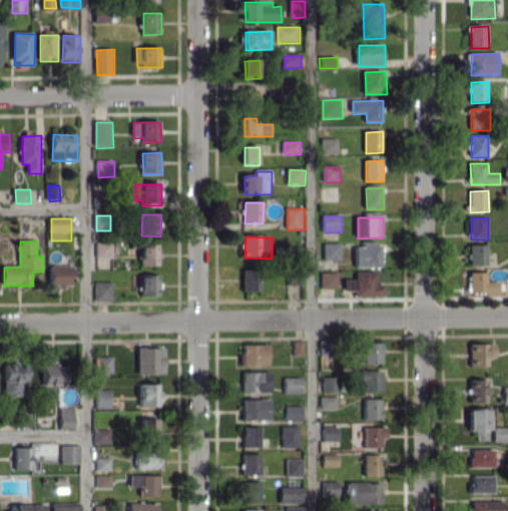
[(99,260),(115,259),(114,243),(98,243),(99,260)]
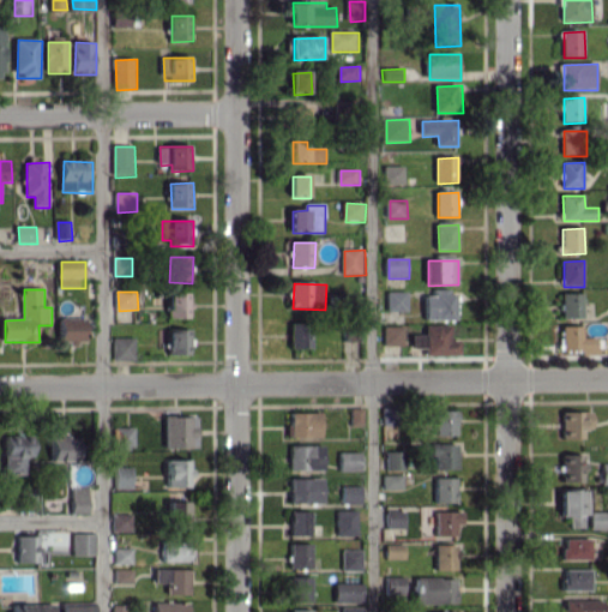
[(410,293),(391,293),(391,312),(410,312),(410,293)]
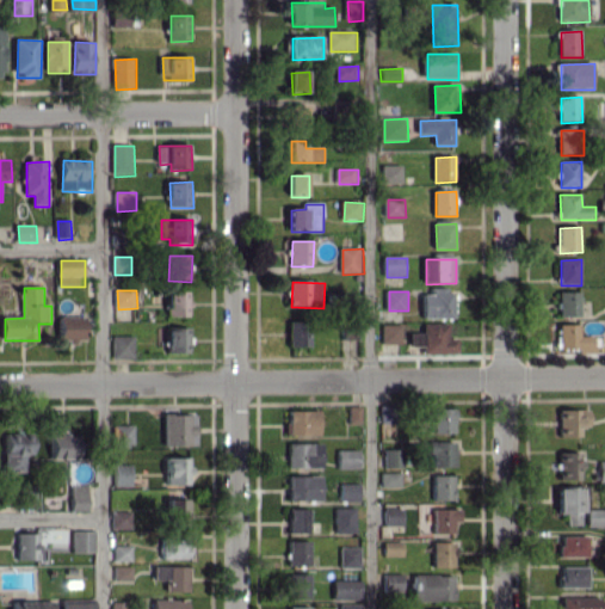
[(426,319),(456,319),(456,291),(425,293),(426,319)]
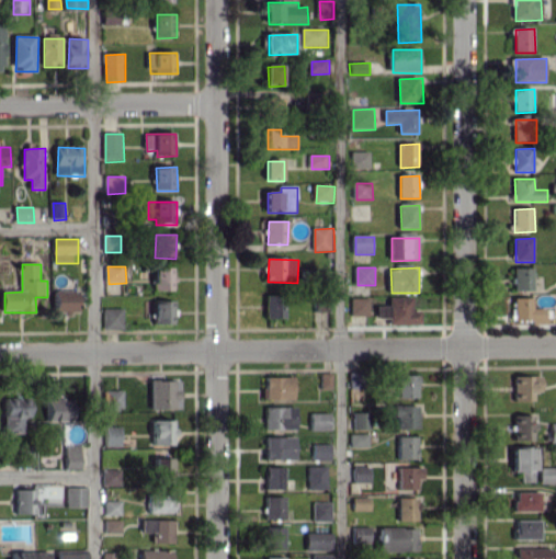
[(178,269),(157,269),(156,292),(177,293),(178,269)]
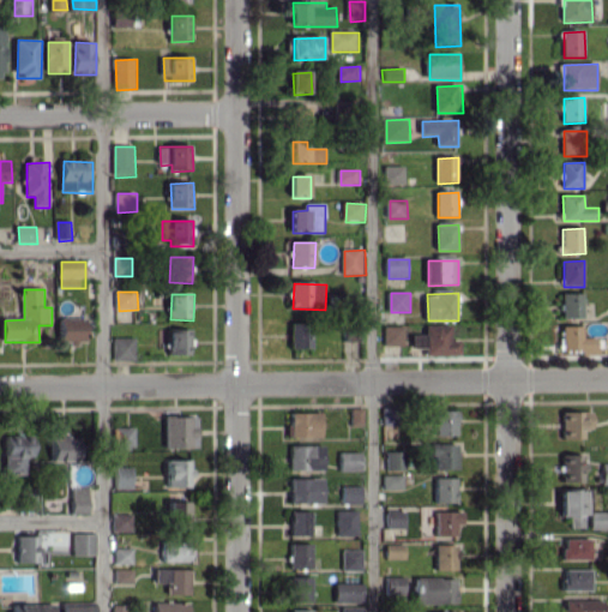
[(584,294),(564,295),(564,321),(584,319),(584,294)]
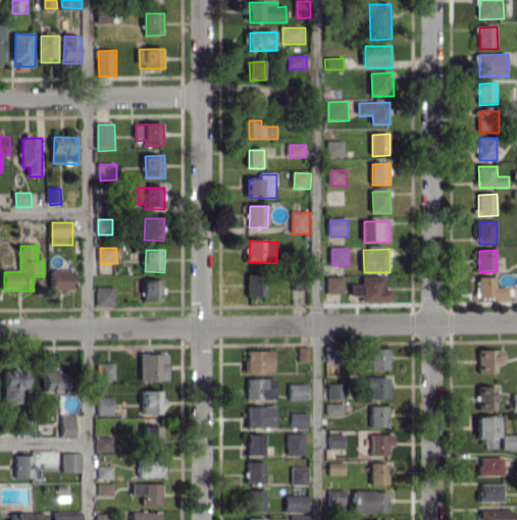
[(53,293),(74,293),(74,271),(53,271),(53,293)]
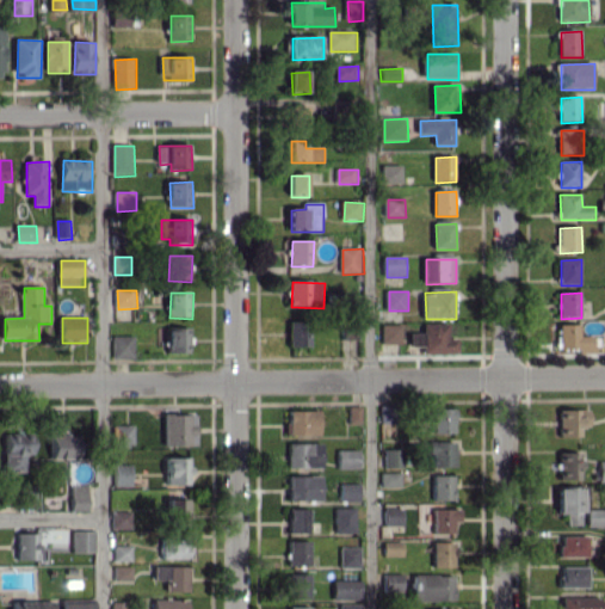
[(314,349),(314,323),(292,323),(291,348),(314,349)]
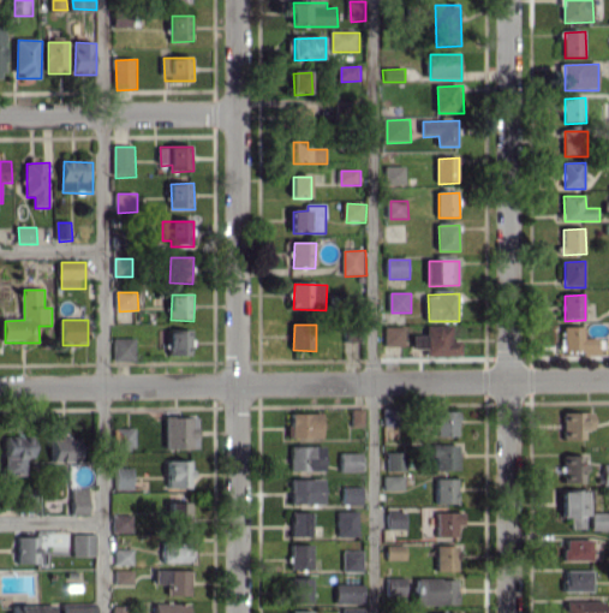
[(454,327),(429,327),(429,337),(416,337),(416,351),(429,351),(429,358),(463,358),(463,343),(454,343),(454,327)]
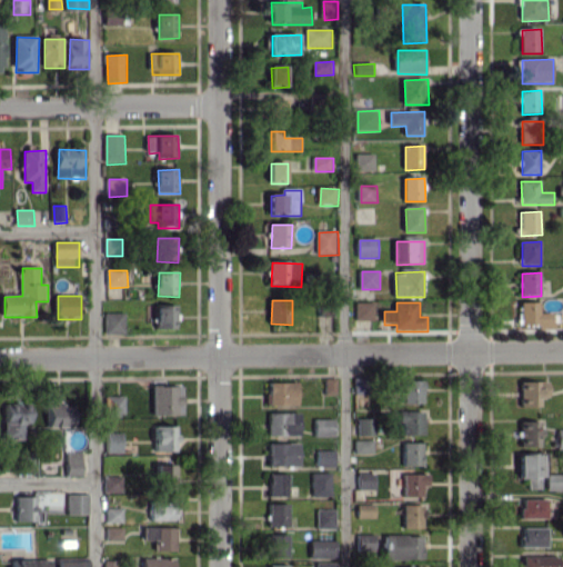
[(522,304),(522,327),(540,326),(540,330),(555,330),(554,315),(541,315),(541,302),(522,304)]
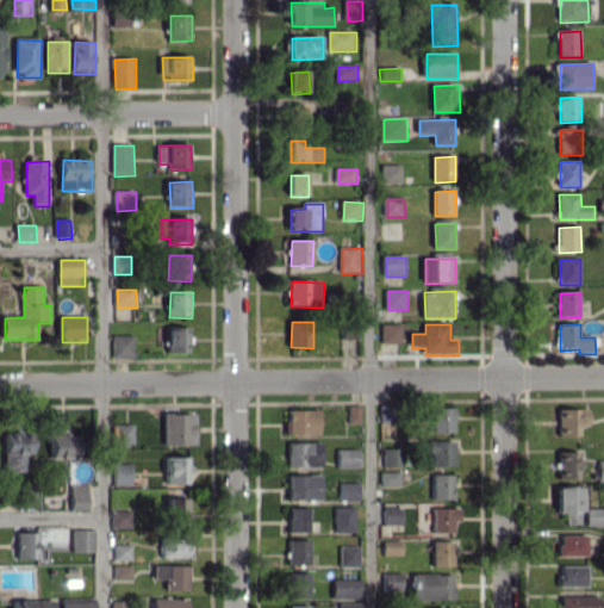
[(385,326),(384,345),(404,345),(404,326),(385,326)]
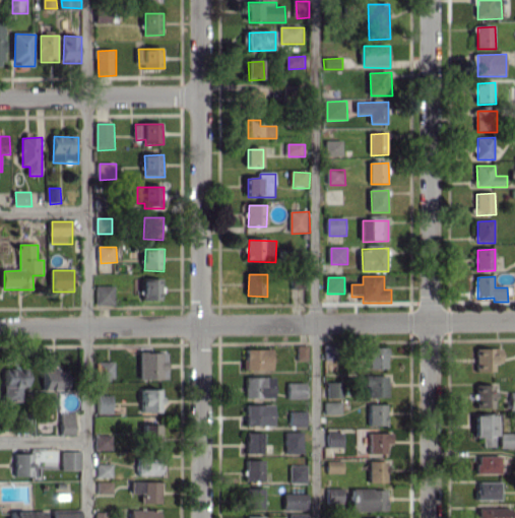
[(164,280),(145,280),(144,302),(164,302),(164,280)]
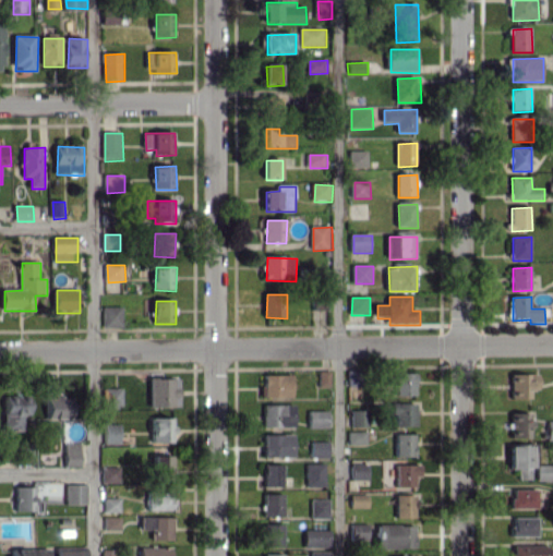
[(125,328),(125,309),(106,309),(106,328),(125,328)]
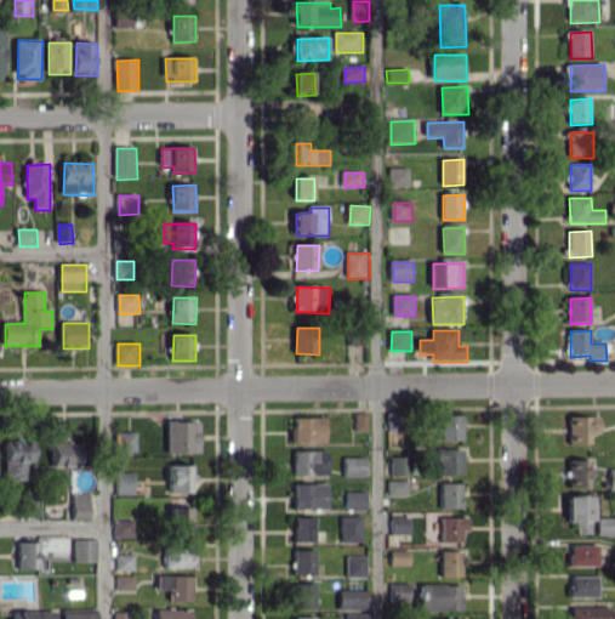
[(404,431),(404,414),(391,413),(389,431),(404,431)]
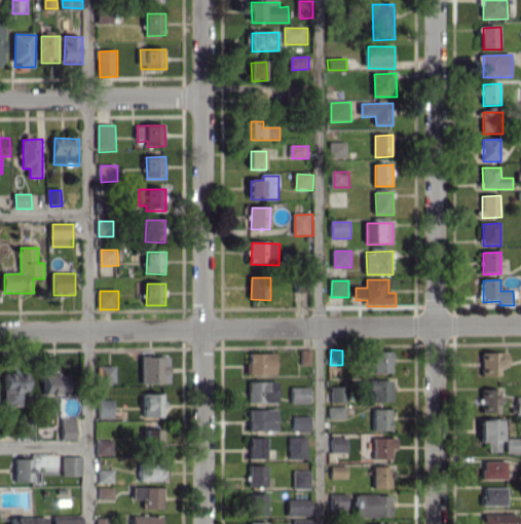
[(303,366),(313,366),(313,350),(303,351),(303,366)]
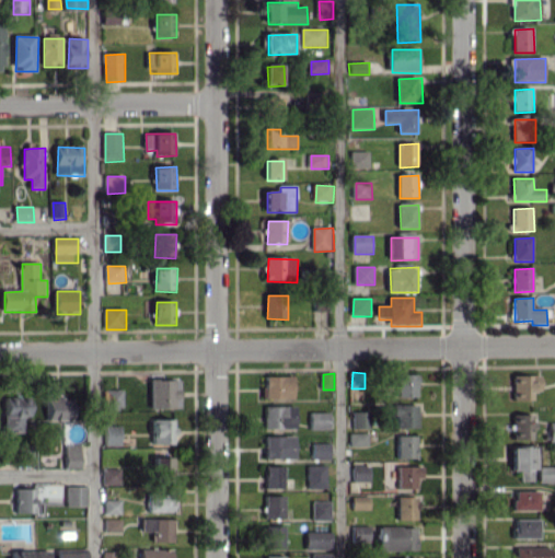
[(419,375),(401,375),(400,398),(419,398),(419,375)]
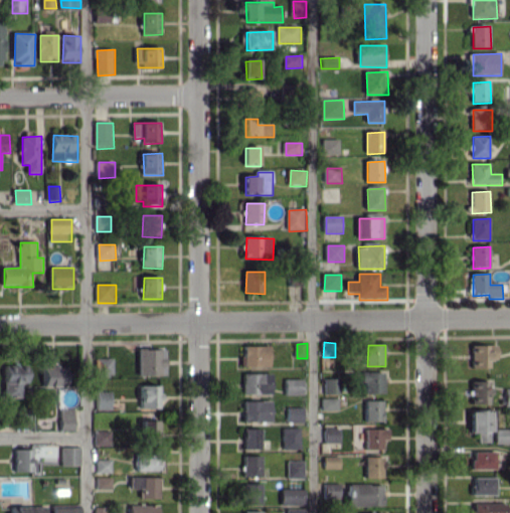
[(473,369),(492,369),(491,361),(498,360),(498,346),(473,346),(473,369)]
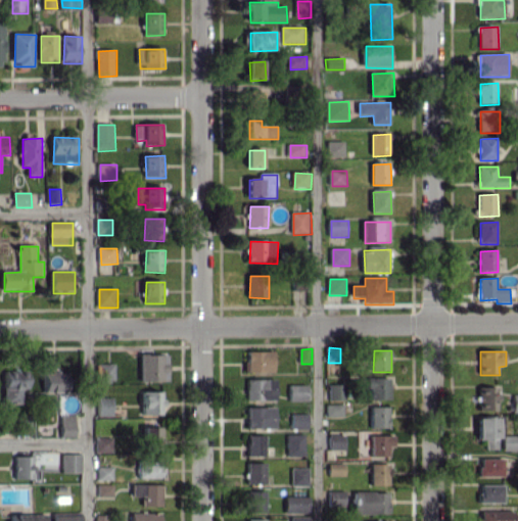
[(276,374),(275,352),(249,353),(250,374),(276,374)]
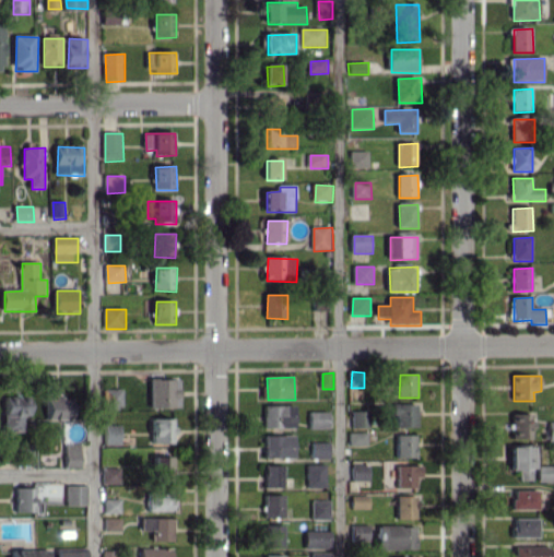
[(153,410),(181,409),(181,380),(152,381),(153,410)]
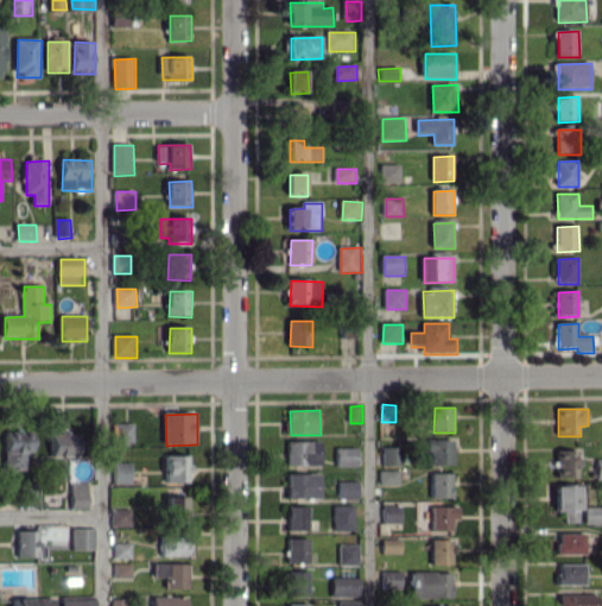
[(114,447),(137,447),(137,424),(114,424),(114,447)]
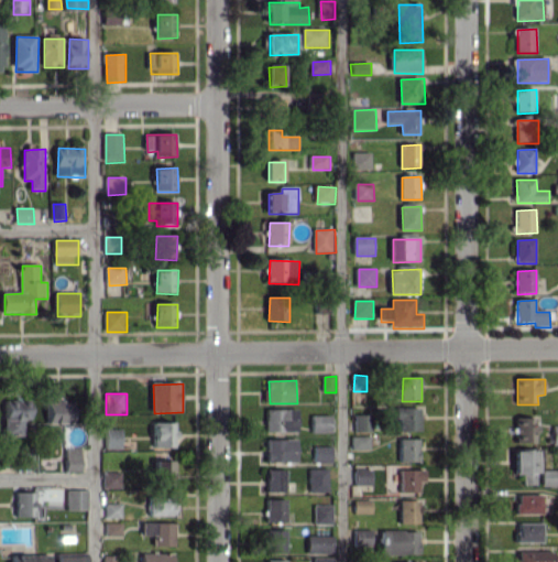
[(31,421),(30,402),(7,403),(8,438),(25,438),(25,421),(31,421)]
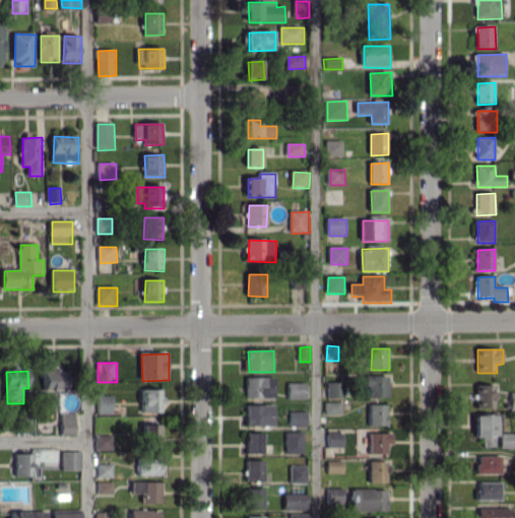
[(70,391),(70,372),(46,372),(47,391),(70,391)]
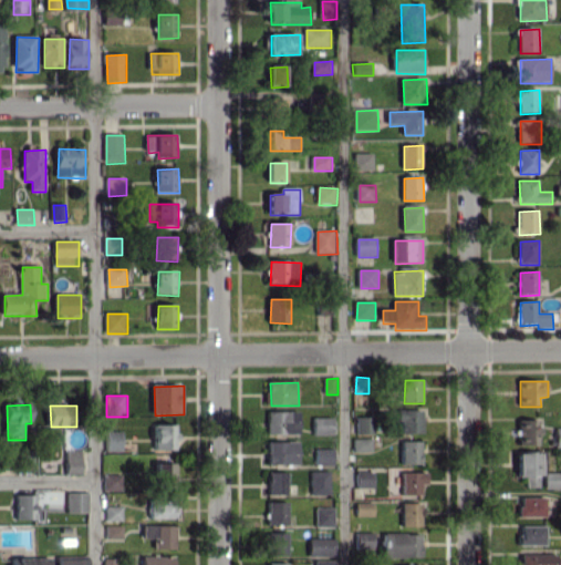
[(425,434),(424,411),(400,412),(401,424),(404,424),(404,434),(425,434)]
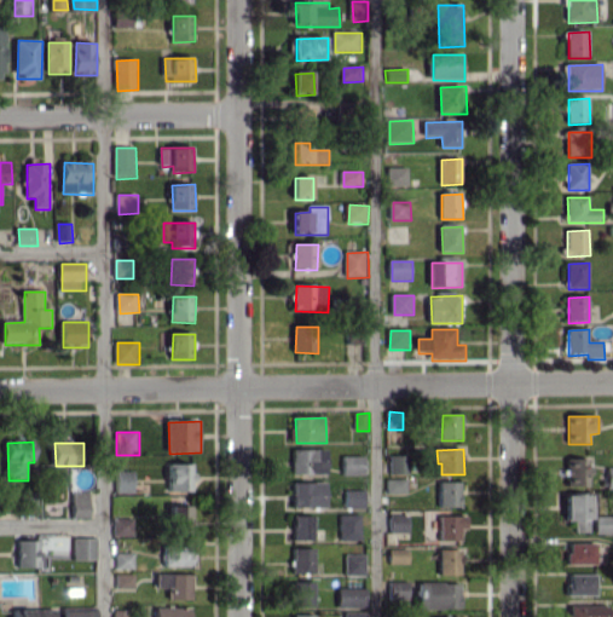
[(329,476),(329,450),(295,451),(295,476),(329,476)]
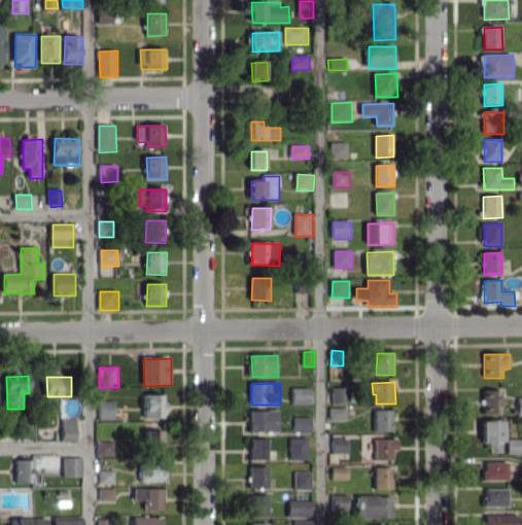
[(351,405),(351,388),(335,388),(335,405),(351,405)]
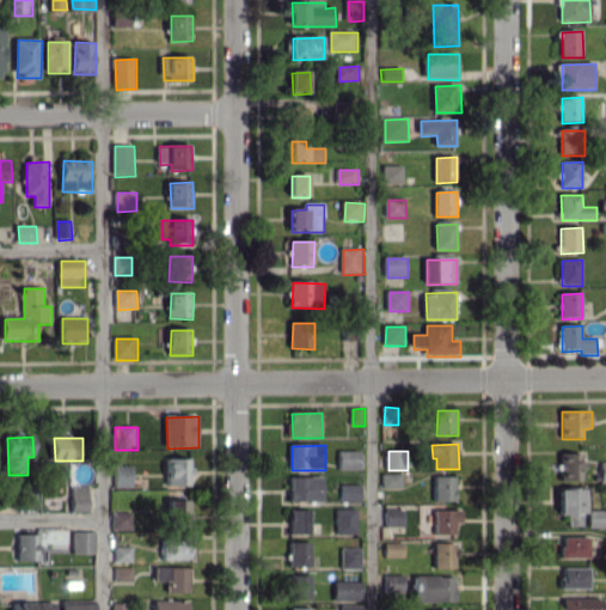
[(342,471),(363,471),(362,452),(342,452),(342,471)]
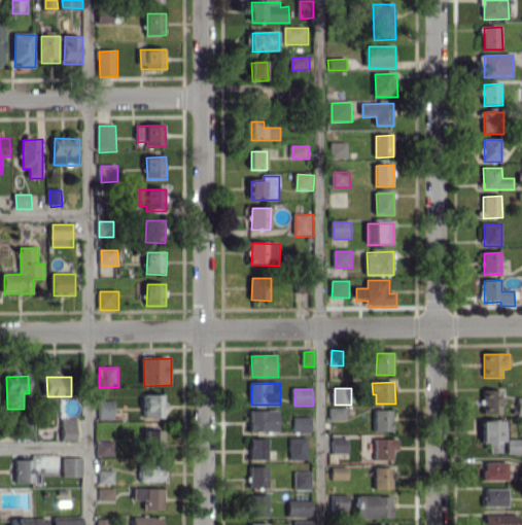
[(502,391),(484,391),(485,415),(502,415),(502,391)]
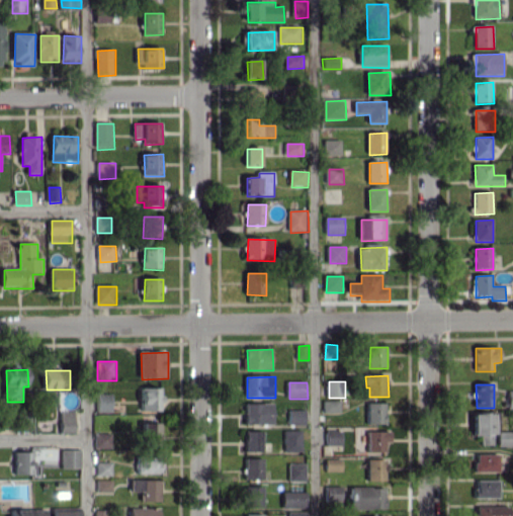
[(163,412),(164,390),(144,389),(144,412),(163,412)]
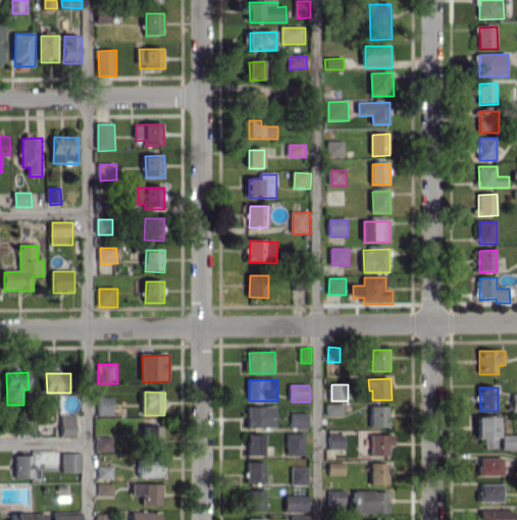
[(115,416),(115,398),(101,398),(100,416),(115,416)]
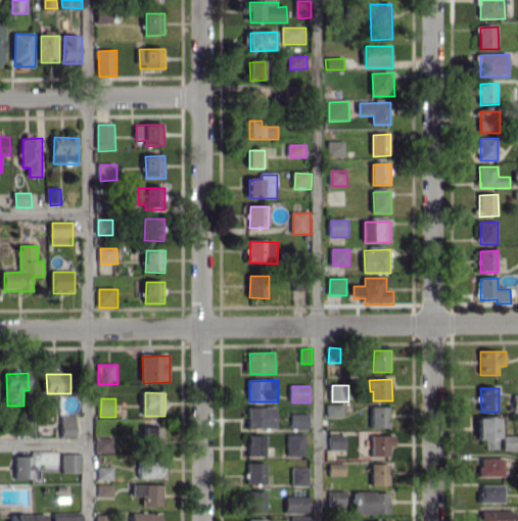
[(345,406),(329,406),(329,418),(345,418),(345,406)]
